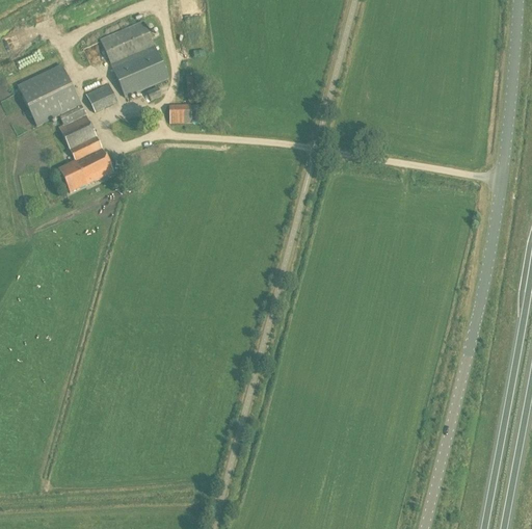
[(126,97),(164,80),(169,77),(155,45),(143,19),(100,37),(111,63),(125,96),(126,96),(126,97)]
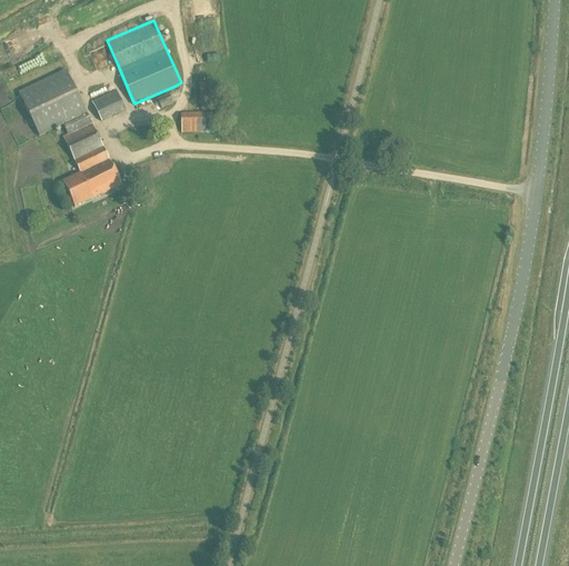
[(63,133),(81,170),(63,179),(75,205),(92,196),(92,195),(121,181),(109,157),(66,68),(19,90),(39,133),(63,121),(68,132),(63,133)]
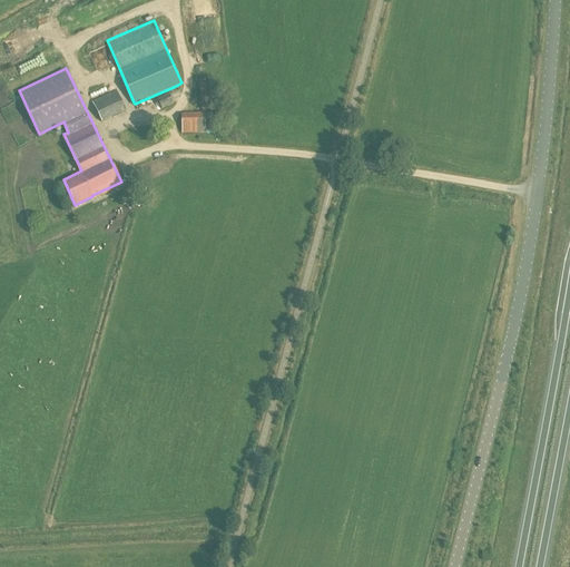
[(102,119),(126,108),(116,87),(91,98),(102,119)]
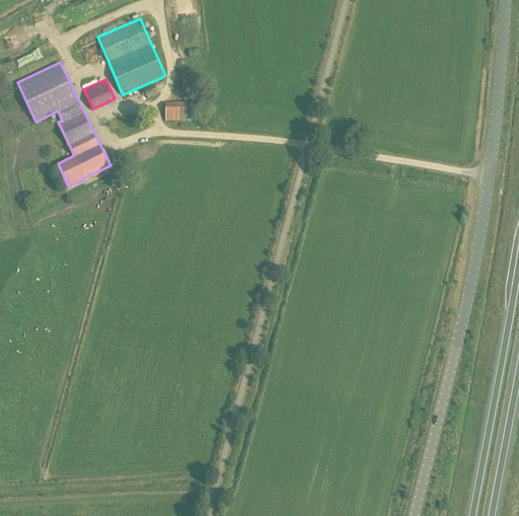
[(147,96),(158,92),(154,82),(143,87),(147,96)]
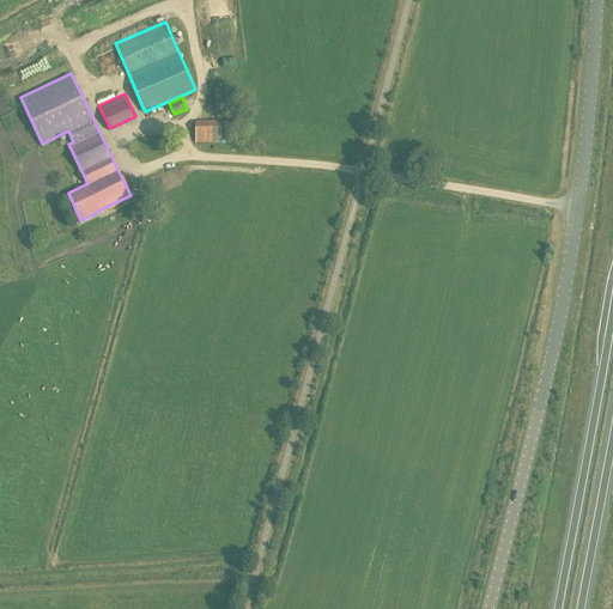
[(220,120),(220,119),(195,119),(195,140),(220,140),(236,139),(235,120),(220,120)]
